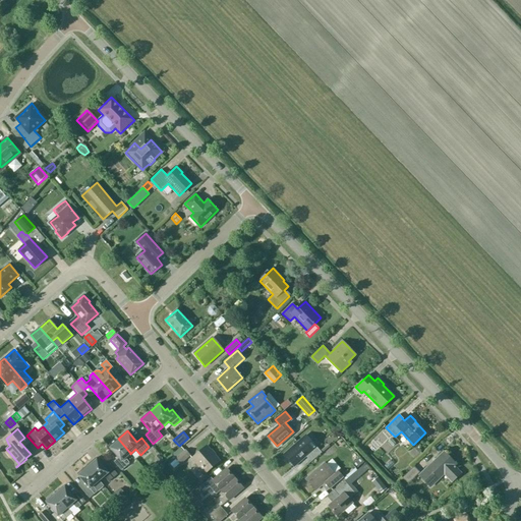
[(305,437),(285,455),(294,466),(305,457),(310,462),(322,453),(316,447),(315,448),(305,437)]
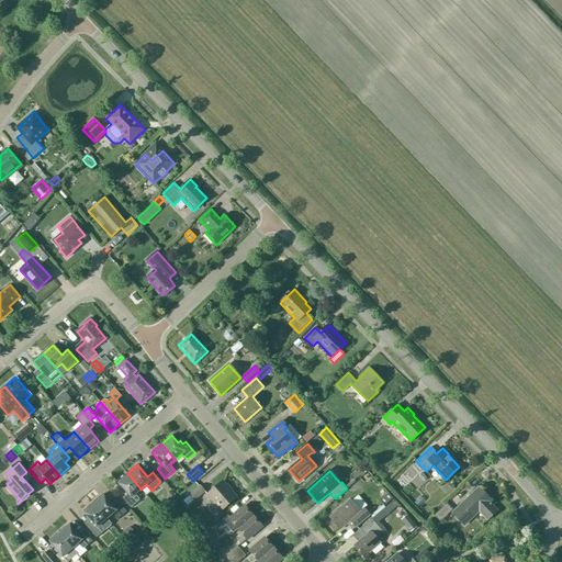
[(141,489),(127,473),(117,482),(127,494),(122,498),(131,508),(139,501),(139,498),(135,494),(141,490),(141,489)]
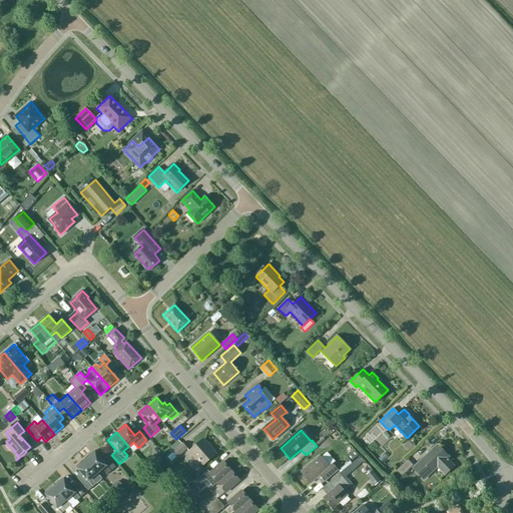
[(382,435),(387,440),(390,437),(385,432),(382,435)]
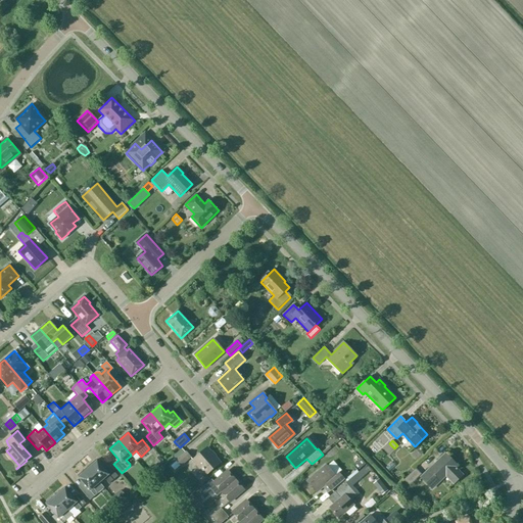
[(206,448),(193,460),(197,465),(196,466),(195,467),(198,470),(200,470),(203,468),(207,474),(220,463),(216,459),(218,457),(218,455),(216,452),(214,452),(211,454),(206,448)]
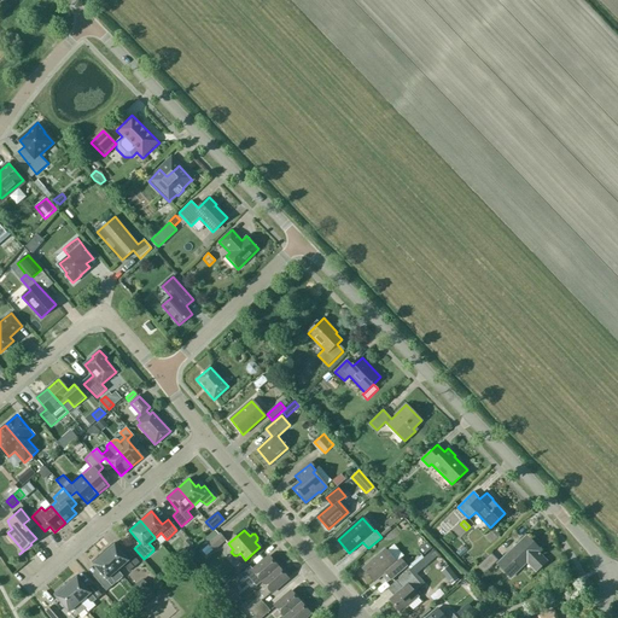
[(221,534),(209,544),(202,551),(207,555),(214,549),(226,540),(221,534)]
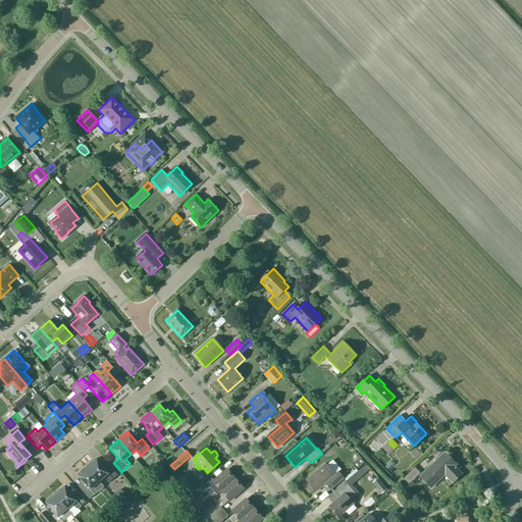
[(454,466),(455,464),(445,453),(420,476),(431,487),(447,473),(454,481),(461,474),(454,466)]
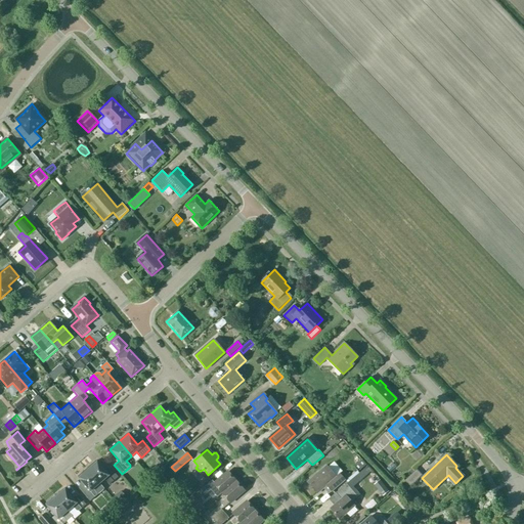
[(155,461),(161,467),(165,464),(159,457),(155,461)]
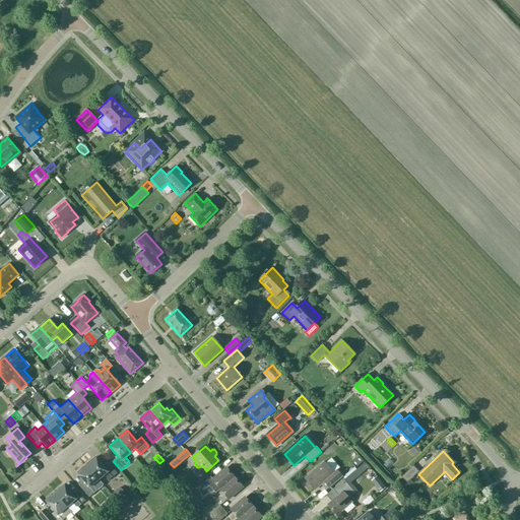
[(358,465),(364,460),(359,454),(352,459),(358,465)]
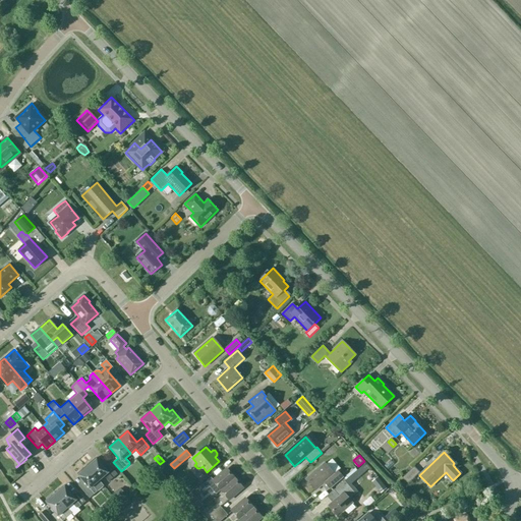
[(99,481),(104,476),(109,481),(117,474),(109,465),(105,469),(95,458),(85,466),(99,481)]
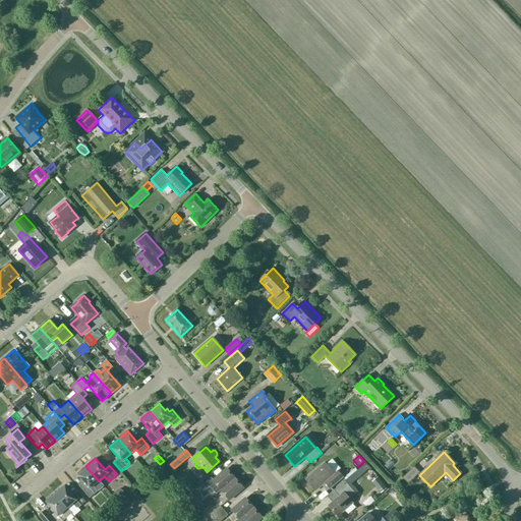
[(85,466),(76,474),(87,485),(81,489),(90,499),(98,490),(104,486),(99,481),(85,466)]
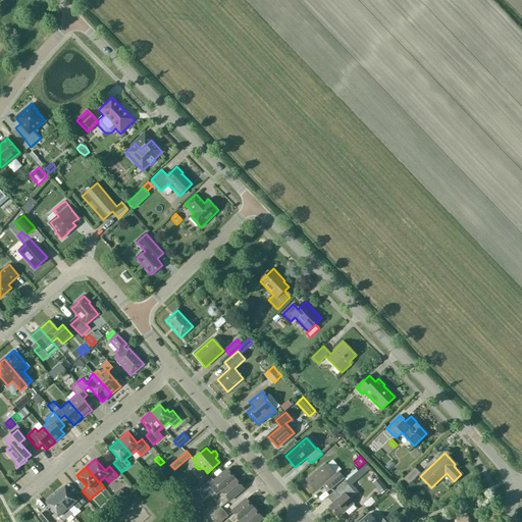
[(338,472),(332,477),(323,467),(307,481),(315,491),(324,483),(330,489),(344,478),(338,472)]
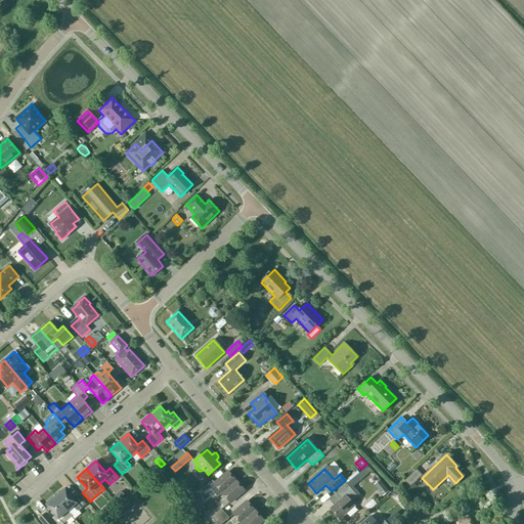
[(417,470),(405,480),(410,486),(423,476),(417,470)]
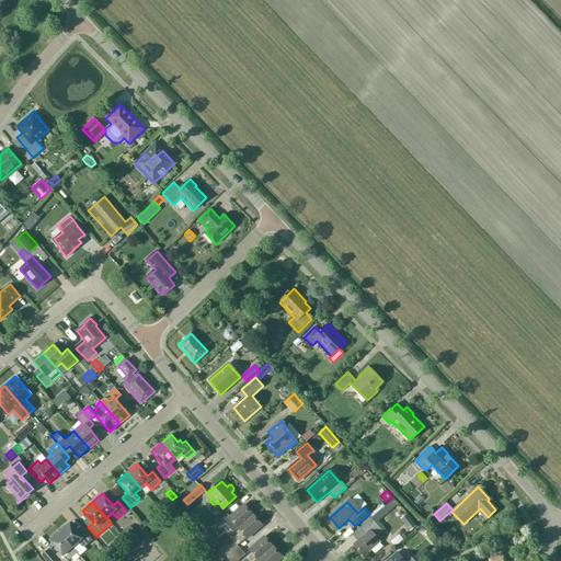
[(244,504),(225,522),(227,524),(226,524),(228,526),(232,523),(238,528),(253,515),(244,504)]
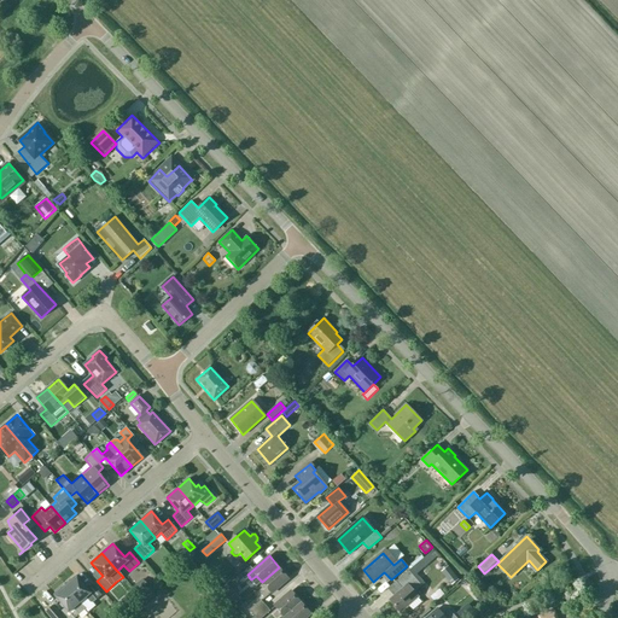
[(417,573),(421,570),(417,564),(408,571),(396,582),(402,589),(389,600),(400,613),(419,598),(414,592),(421,586),(414,578),(418,575),(417,573)]
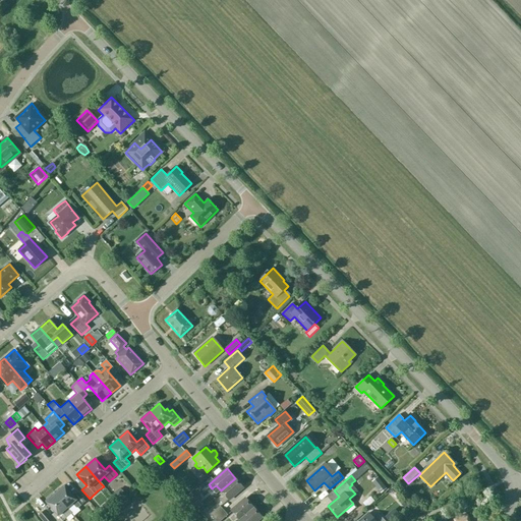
[(371,482),(381,494),(387,488),(378,477),(371,482)]
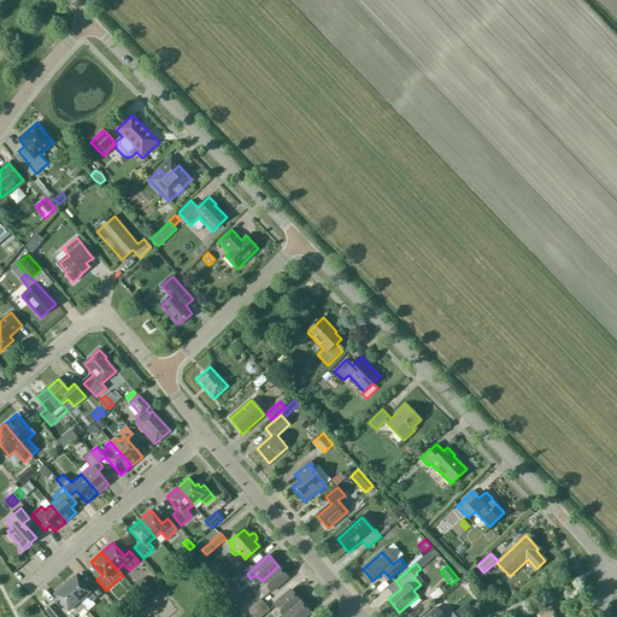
[(288,577),(278,566),(262,581),(266,587),(260,592),(264,598),(288,577)]
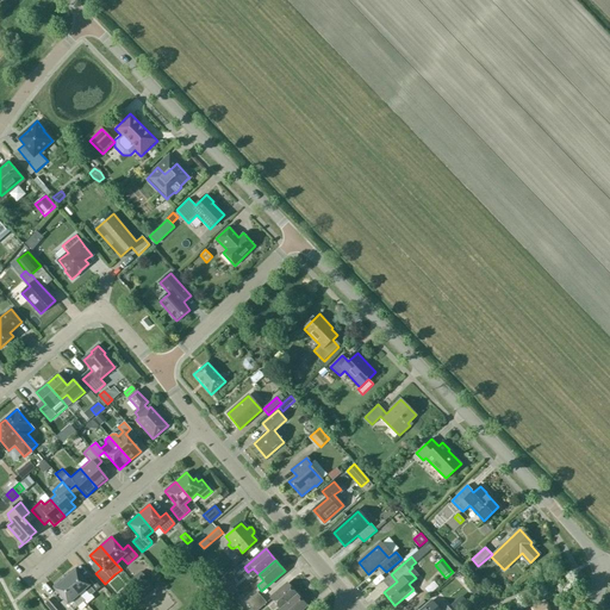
[(241,562),(229,573),(235,579),(246,570),(247,570),(241,562)]
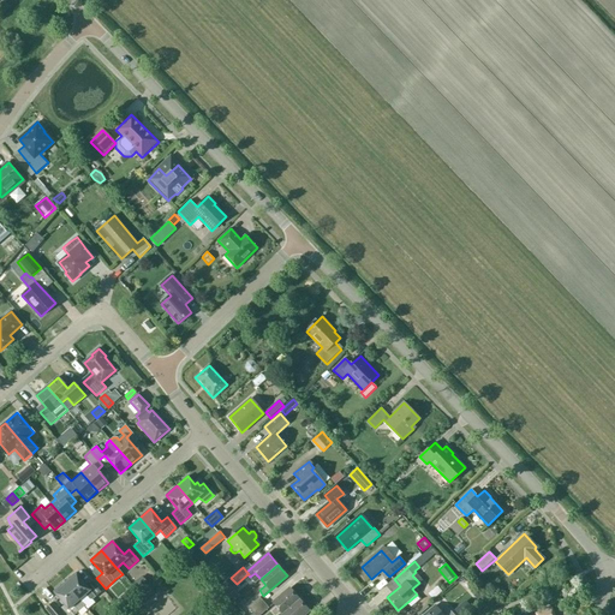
[(64,583),(79,601),(85,595),(90,599),(93,599),(101,592),(91,581),(87,586),(75,573),(64,583)]
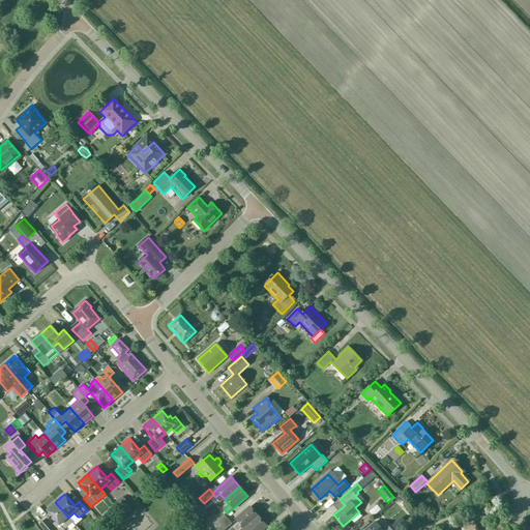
[(114,503),(119,509),(127,503),(122,497),(114,503)]
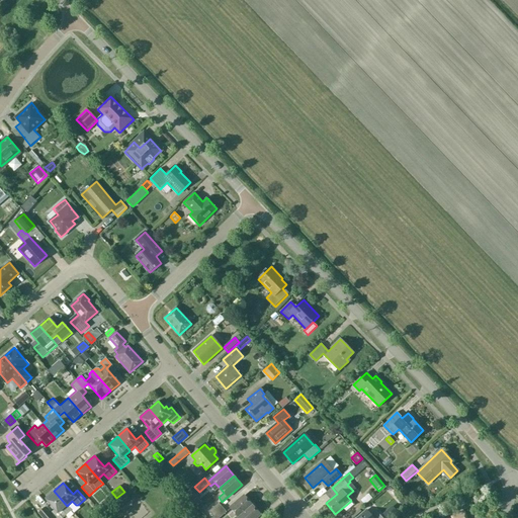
[(54,491),(45,499),(55,509),(50,513),(53,517),(63,517),(71,511),(67,506),(54,491)]
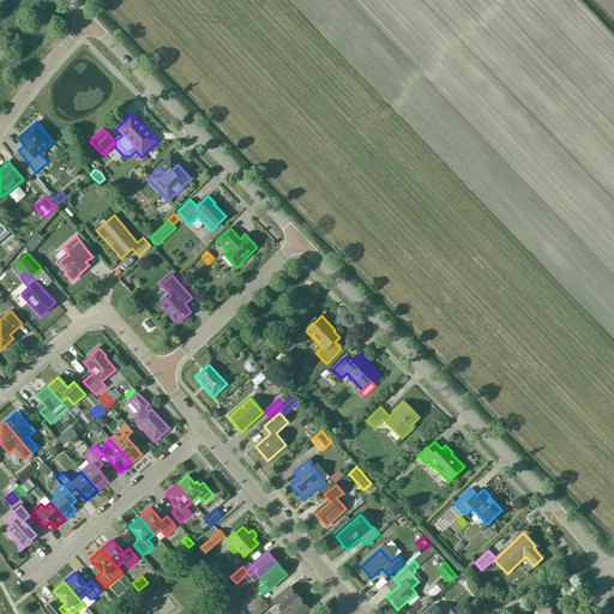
[(223,588),(234,600),(239,595),(229,583),(223,588)]
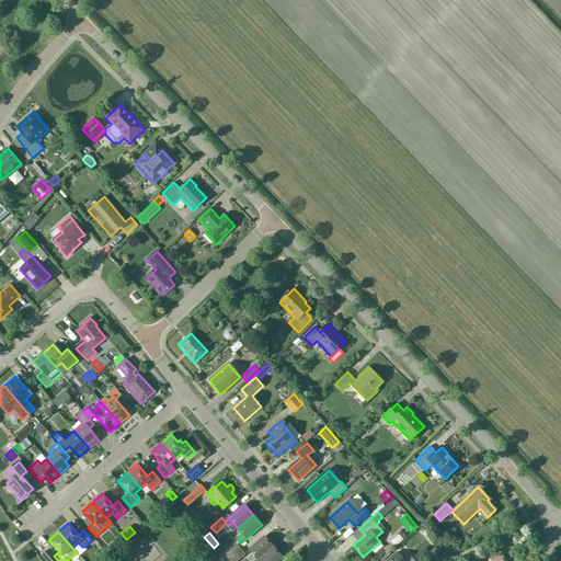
[(265,537),(250,550),(259,560),(274,547),(265,537)]
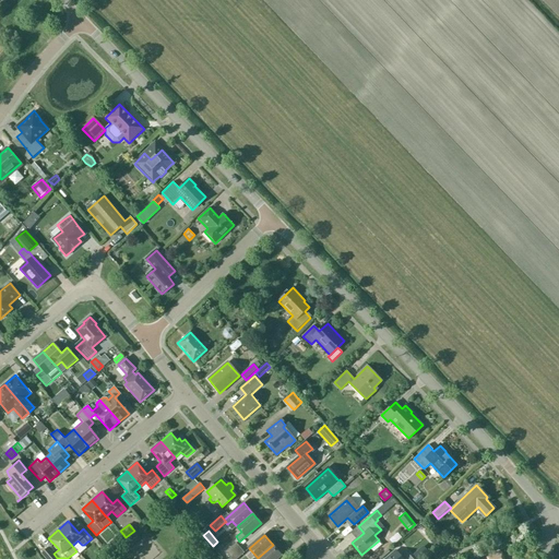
[(105,547),(109,552),(118,545),(114,539),(105,547)]
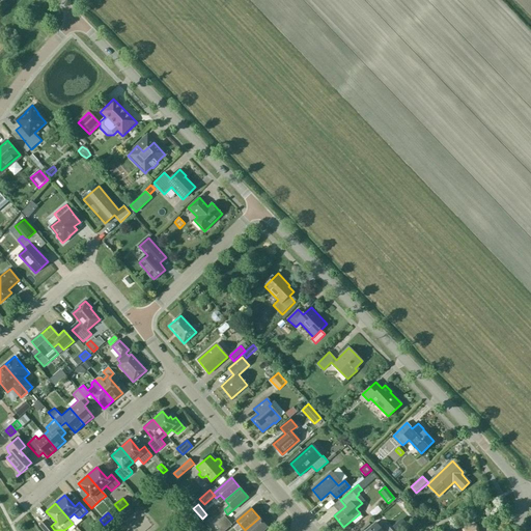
[(229,521),(224,515),(215,524),(219,529),(229,521)]
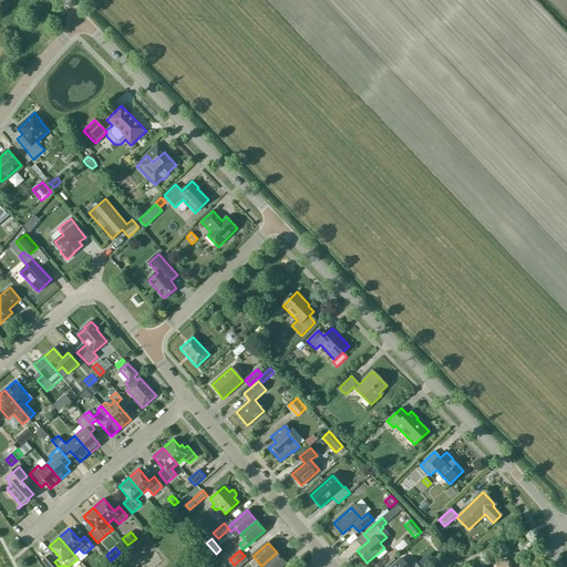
[(261,566),(279,566),(286,563),(277,553),(261,566)]
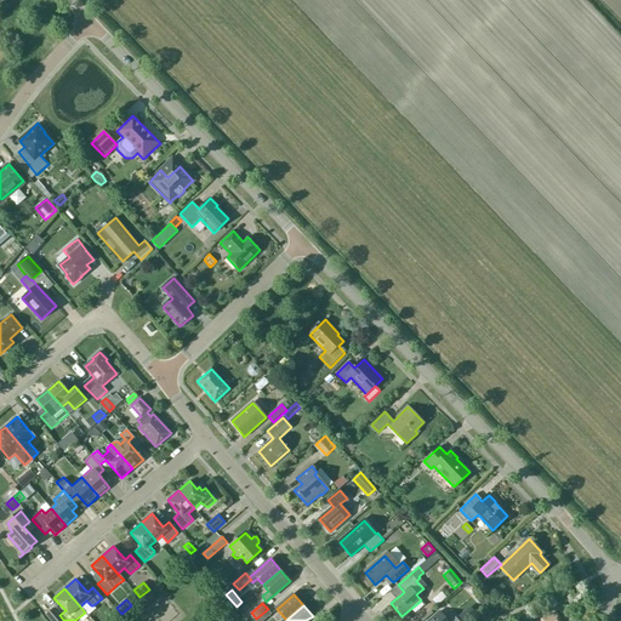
[(63,620),(53,608),(45,615),(50,620),(63,620)]
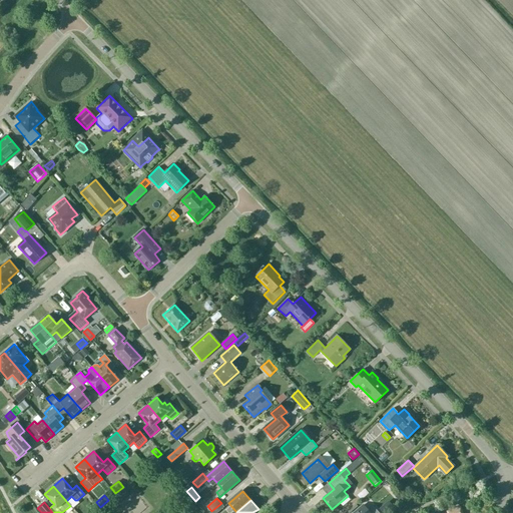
[(217,512),(225,507),(221,503),(211,511),(212,512),(217,512)]
